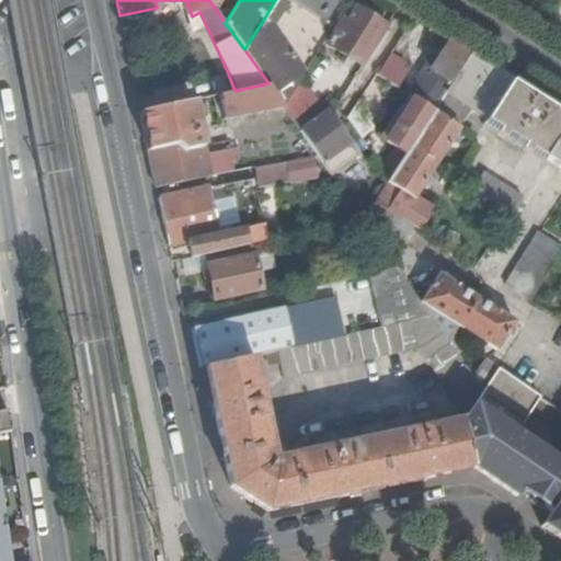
[(284,105),(300,78),(332,25),(318,15),(327,0),(275,0),(267,13),(244,49),(268,83),(284,105)]
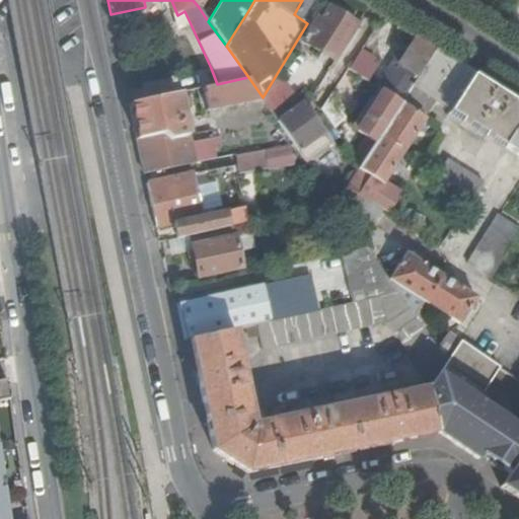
[(302,41),(334,61),(355,25),(327,8),(320,21),(316,18),(302,41)]
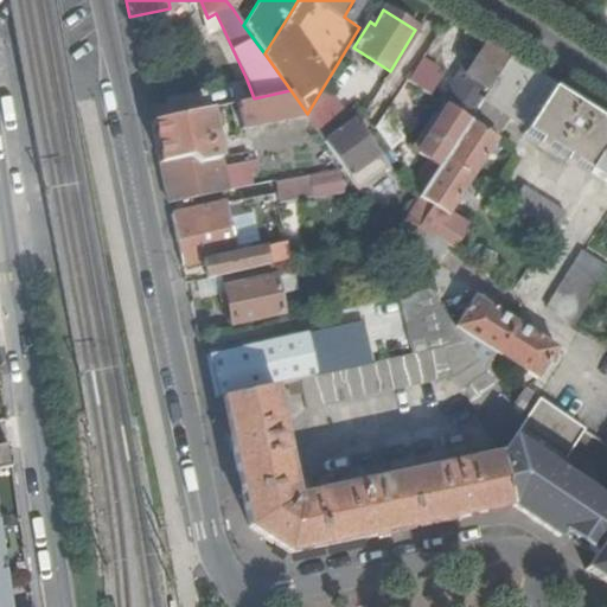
[(446,106),(465,117),(503,57),(483,45),(470,63),(467,61),(440,103),(446,106)]
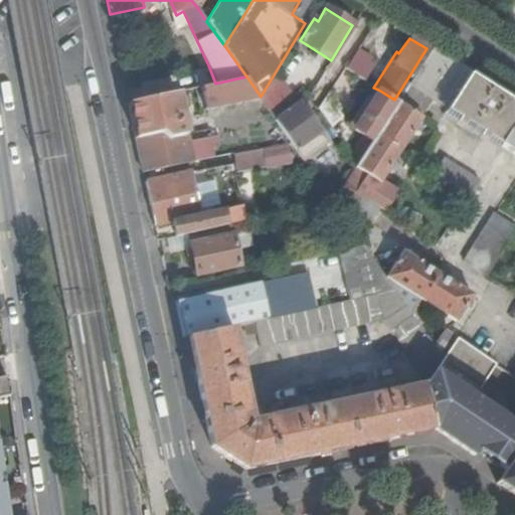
[(406,84),(430,100),(446,110),(445,112),(514,156),(514,105),(471,77),(428,50),(406,84)]
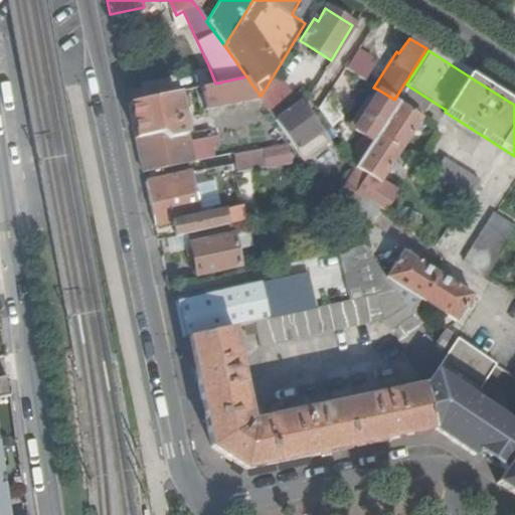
[(352,55),(343,68),(361,79),(369,66),(352,55)]
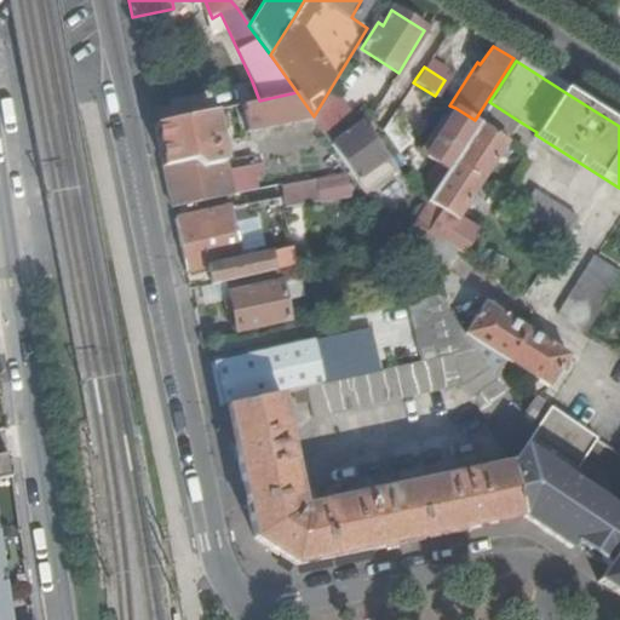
[(326,133),(352,113),(332,86),(314,116),(314,118),(326,133)]
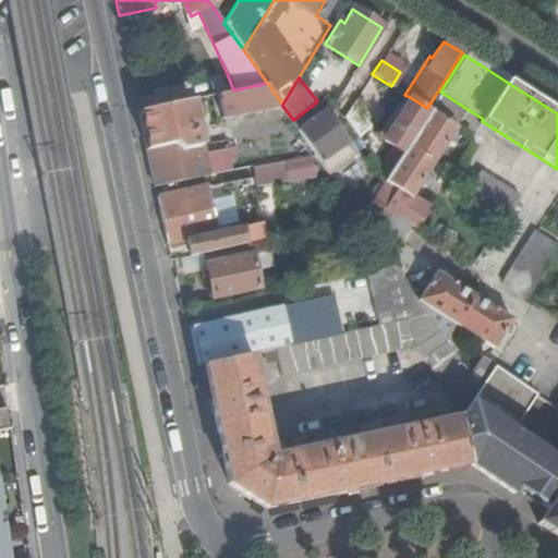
[(223,118),(282,106),(282,105),(267,83),(233,91),(219,94),(223,118)]
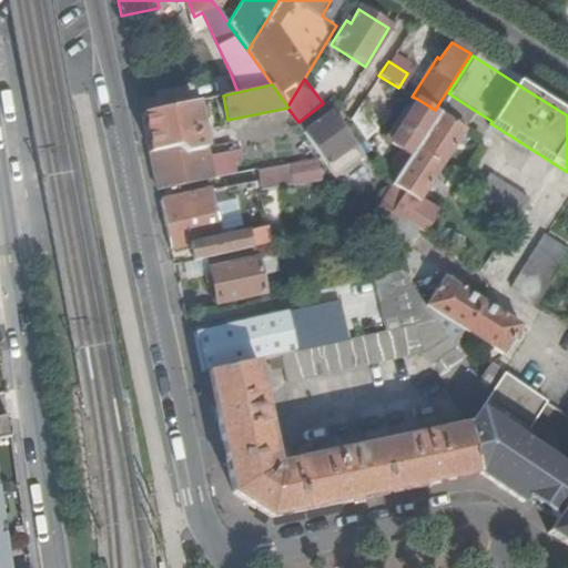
[(438,110),(464,128),(474,110),(448,93),(438,110)]
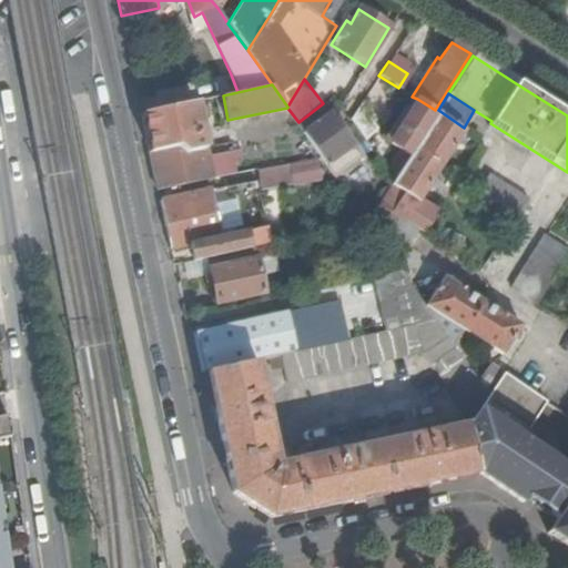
[(388,170),(394,179),(437,111),(435,110),(417,99),(407,114),(401,125),(396,122),(385,139),(401,149),(388,170)]
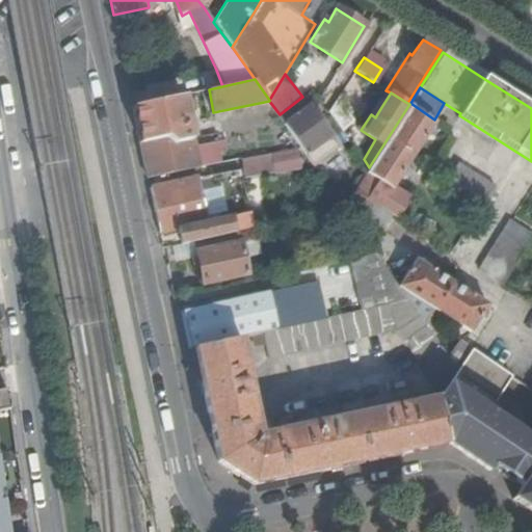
[(143,157),(148,179),(194,168),(200,167),(193,139),(187,111),(184,95),(154,102),(133,106),(143,157)]
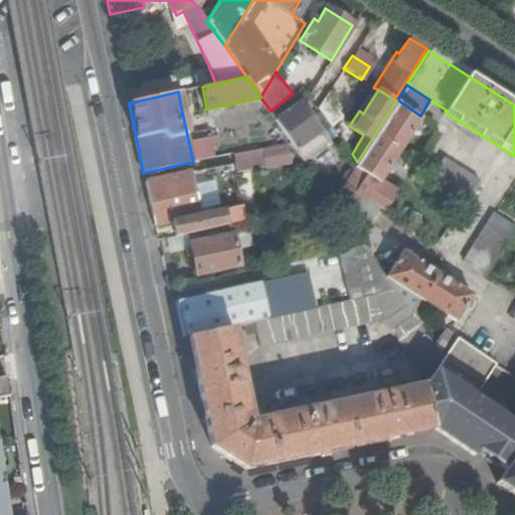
[(292,142),(305,161),(329,143),(294,94),(293,94),(271,111),(292,142)]
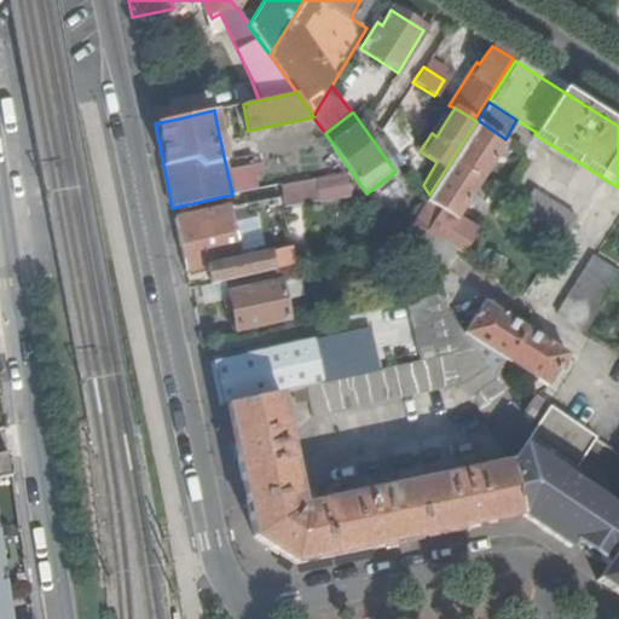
[(382,129),(398,150),(411,139),(393,115),(382,129)]
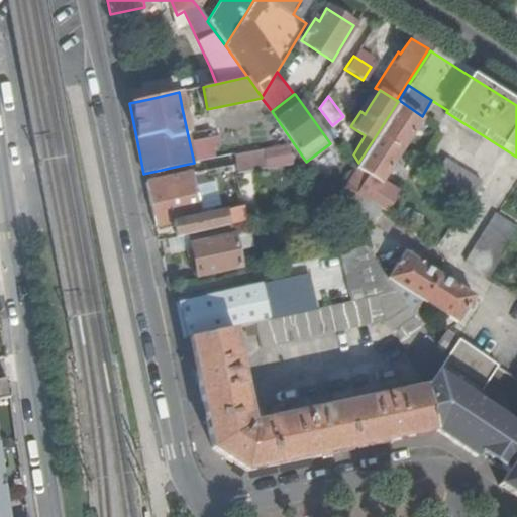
[(358,163),(346,183),(365,195),(383,208),(386,210),(399,190),(383,181),(404,147),(423,116),(422,116),(399,100),(398,101),(358,163)]
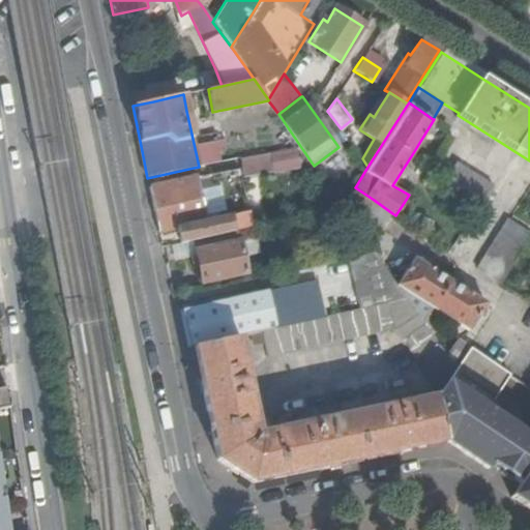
[(375,104),(370,114),(374,117),(380,107),(375,104)]
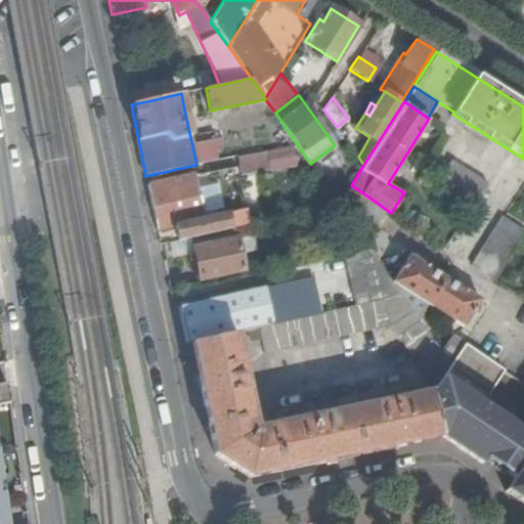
[(197,165),(220,160),(215,131),(190,137),(197,165)]
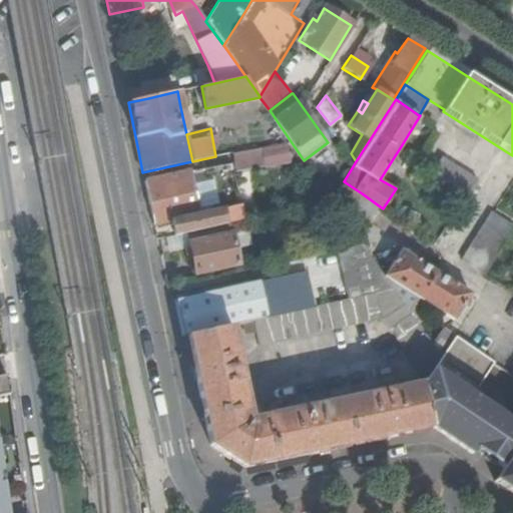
[(234,172),(290,164),(287,144),(231,151),(234,172)]
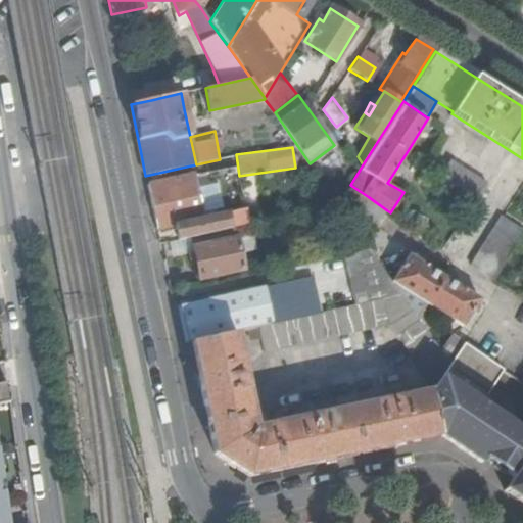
[(470,207),(485,183),(452,161),(435,186),(470,207)]
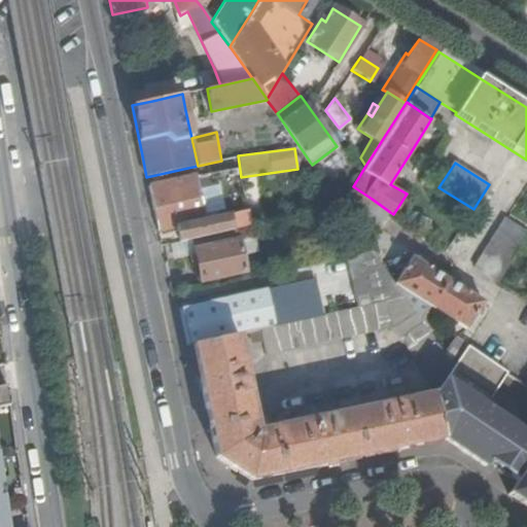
[(176,226),(179,242),(233,231),(231,218),(230,214),(220,216),(219,211),(205,214),(204,207),(208,206),(207,199),(203,199),(198,176),(196,177),(148,186),(157,231),(176,226)]
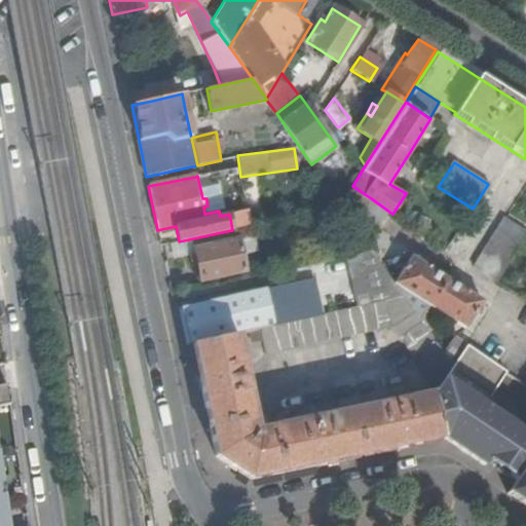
[(389,212),(371,198),(363,211),(382,224),(389,212)]
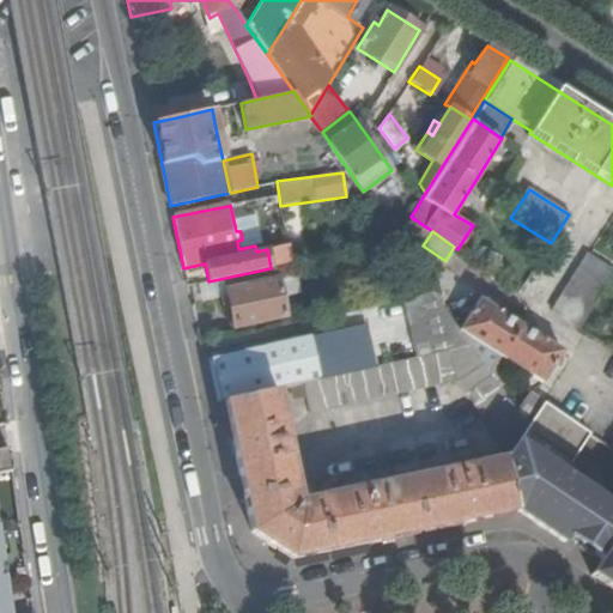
[(268,254),(271,268),(283,265),(280,252),(268,254)]
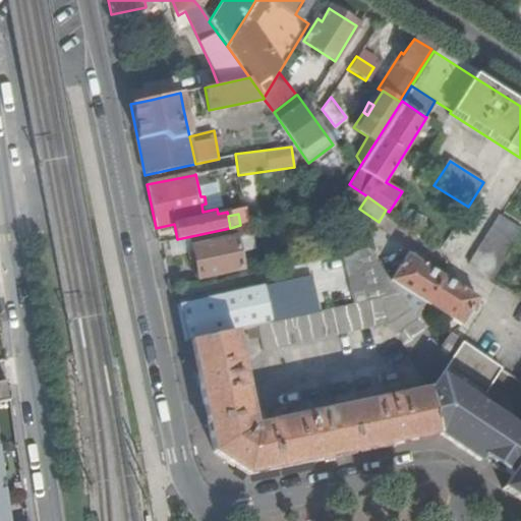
[(491,280),(520,232),(520,230),(499,216),(468,265),(491,280)]
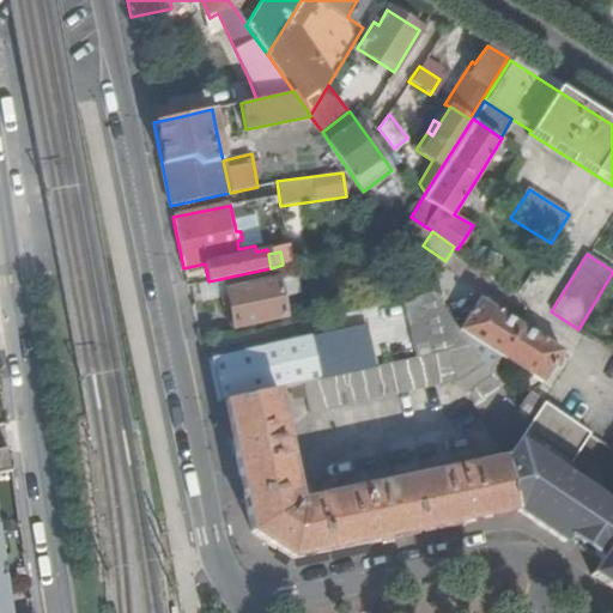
[(234,327),(286,315),(283,298),(301,293),(296,277),(279,280),(279,278),(226,291),(234,327)]
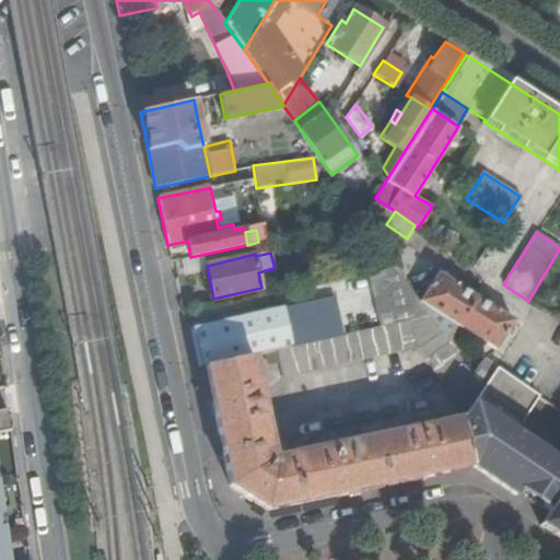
[(396,267),(369,273),(381,326),(429,315),(420,303),(396,267)]
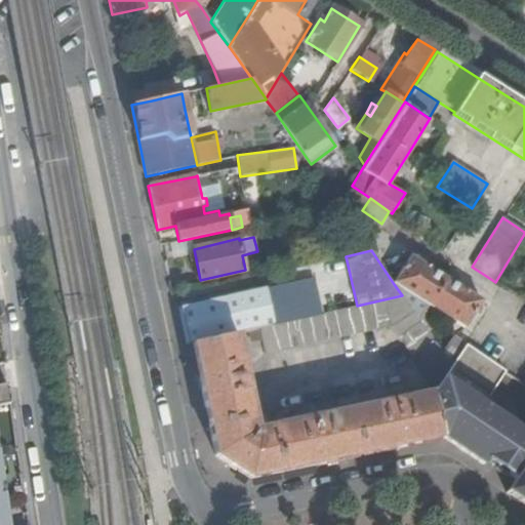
[(394,284),(402,295),(419,320),(429,306),(439,312),(465,328),(482,300),(411,256),(394,284)]
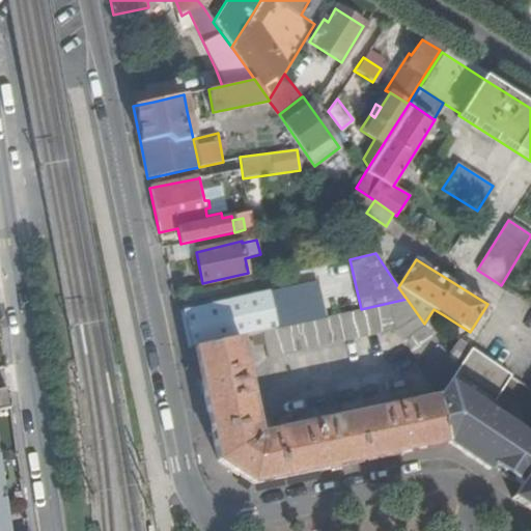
[(180,312),(189,348),(194,347),(238,337),(261,332),(325,317),(316,281),(180,312)]
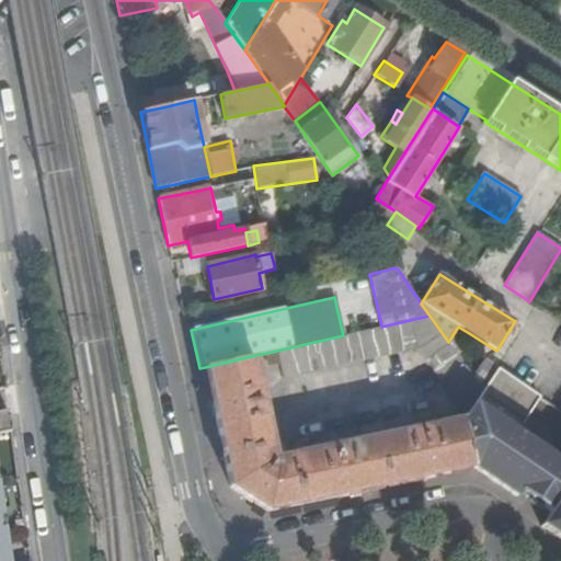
[(436,386),(460,422),(482,391),(456,354),(448,342),(430,316),(381,327),(343,335),(276,351),(283,378),(328,368),(416,348),(441,382),(436,386)]
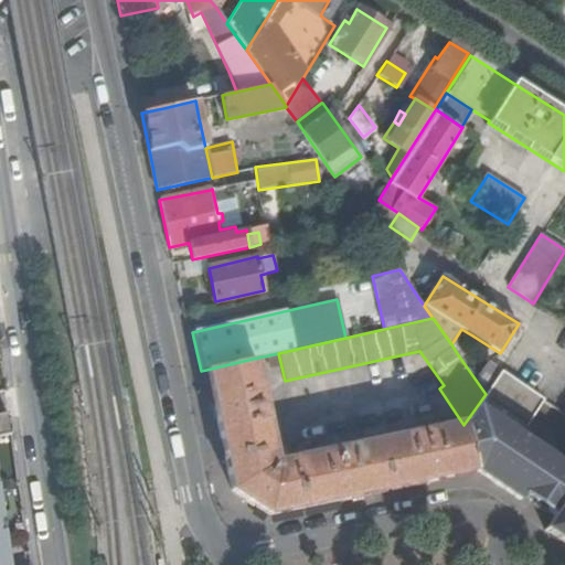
[(461,329),(451,344),(459,356),(472,336),(461,329)]
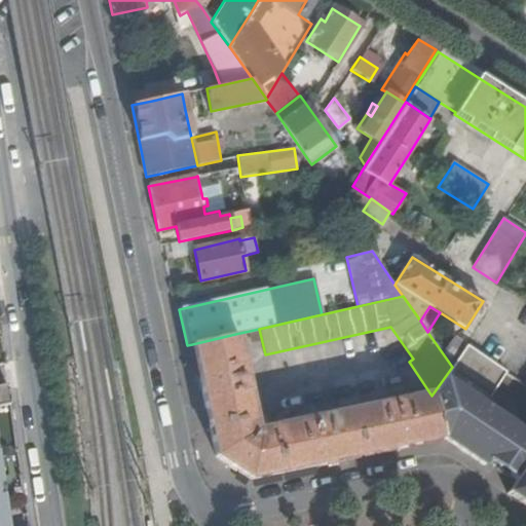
[(322,464),(442,439),(431,396),(303,421),(256,431),(235,334),(192,344),(194,359),(215,456),(250,479),(322,464)]
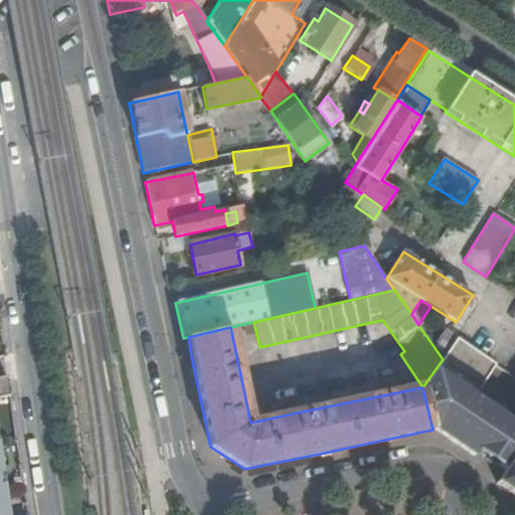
[(444,439),(472,457),(475,453),(498,416),(478,402),(480,400),(480,397),(474,393),(492,363),(457,339),(443,359),(422,387),(433,430),(444,439)]
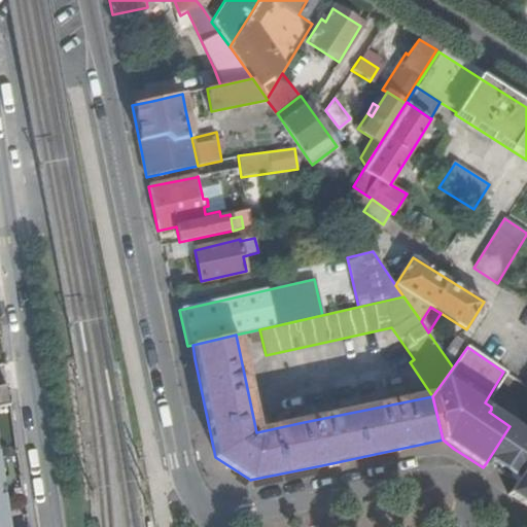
[(0,406),(10,405),(7,386),(0,386),(0,406)]
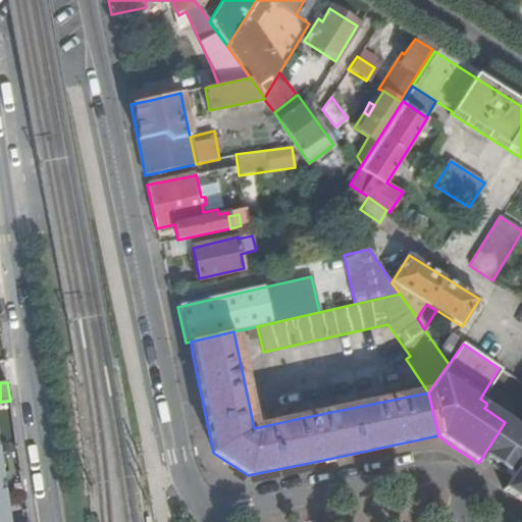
[(505,422),(481,459),(502,473),(521,441),(521,431),(506,421),(505,422)]
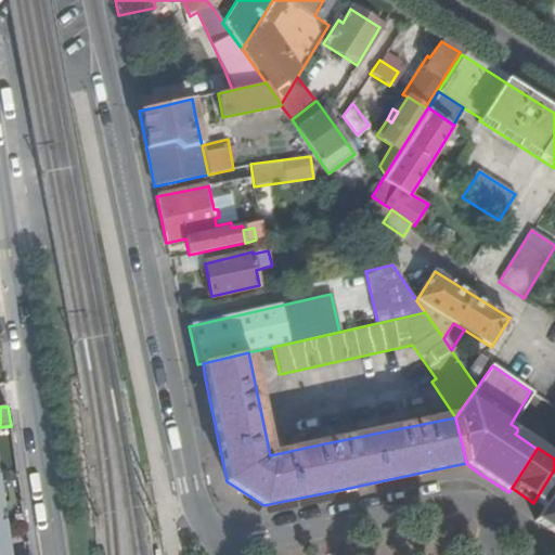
[(541,508),(539,513),(539,514),(554,525),(554,469),(533,503),(541,508)]
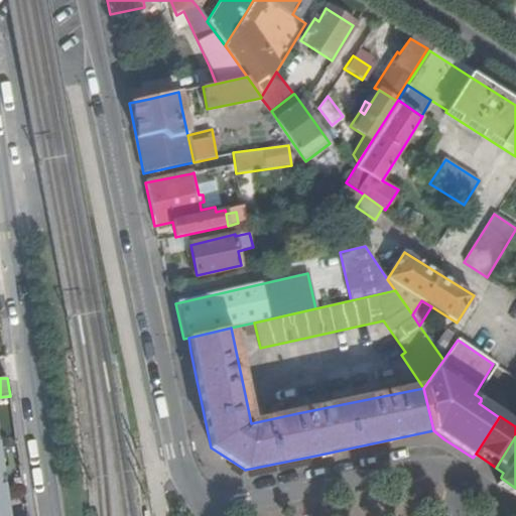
[(515,488),(501,478),(496,485),(515,498),(515,488)]
